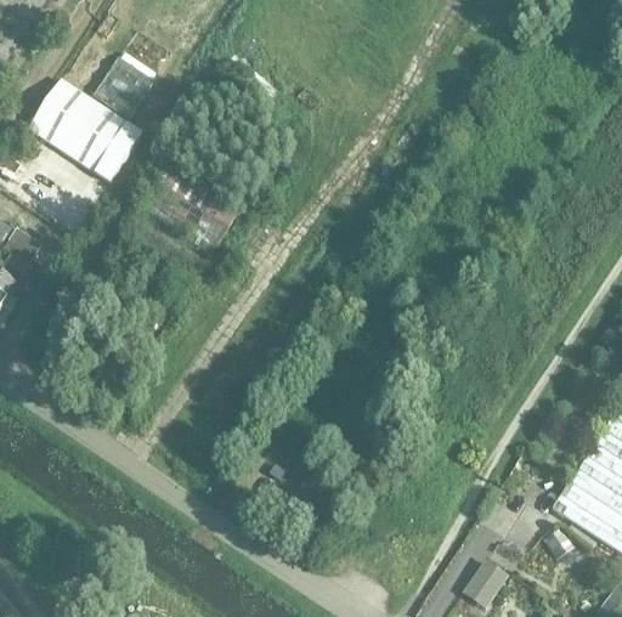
[(92,95),(129,118),(154,78),(119,55),(92,95)]
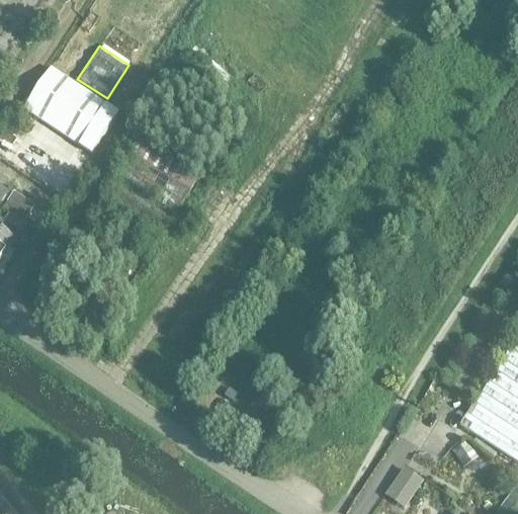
[(23,106),(91,151),(118,109),(51,65),(23,106)]
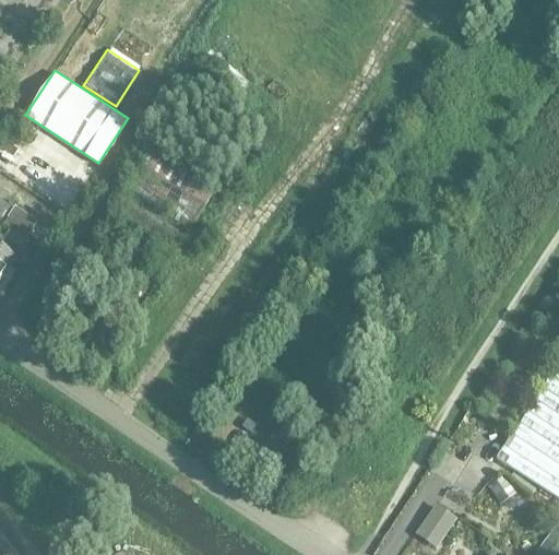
[(219,180),(163,145),(153,139),(108,213),(174,254),(189,228),(219,180)]
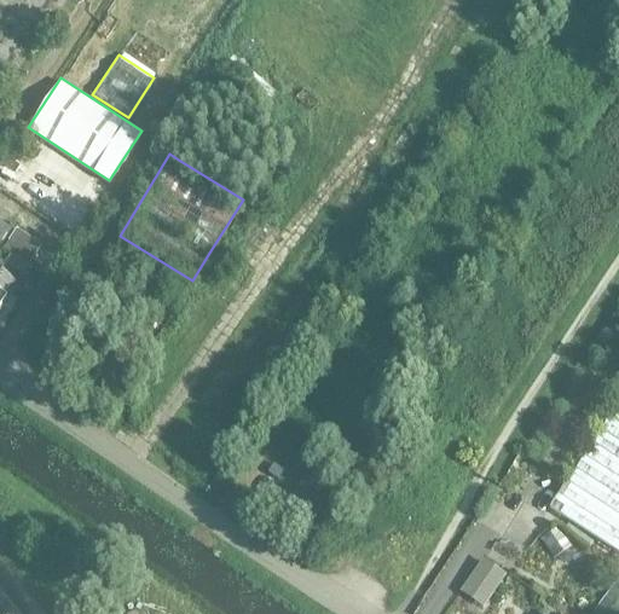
[(30,276),(27,273),(34,265),(29,261),(41,244),(16,227),(4,244),(10,248),(4,258),(0,254),(0,303),(13,284),(21,289),(30,276)]
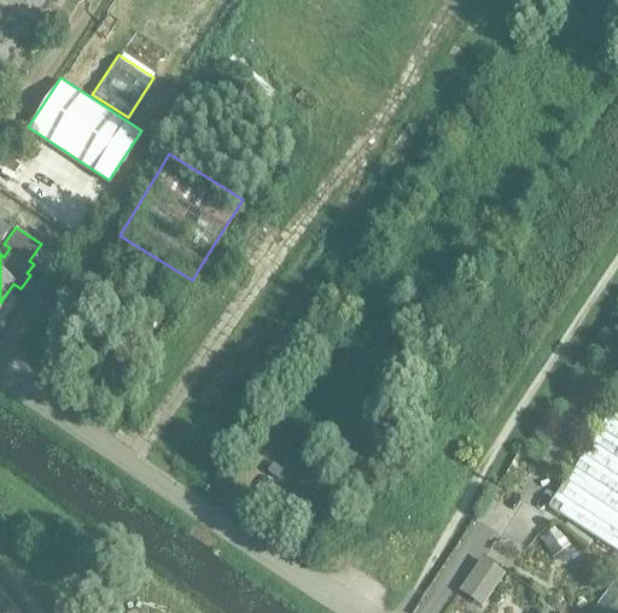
[(617,400),(548,505),(617,549),(617,400)]
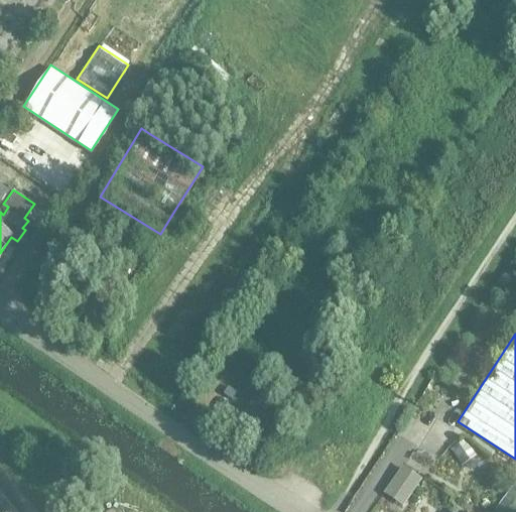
[(223,392),(231,397),(236,390),(228,384),(223,392)]
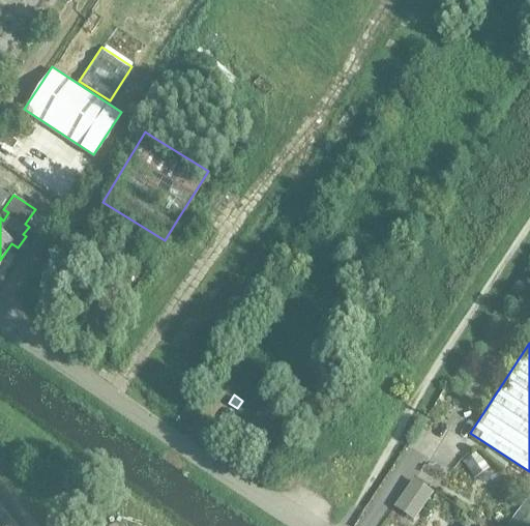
[(264,407),(245,434),(259,443),(277,416),(264,407)]
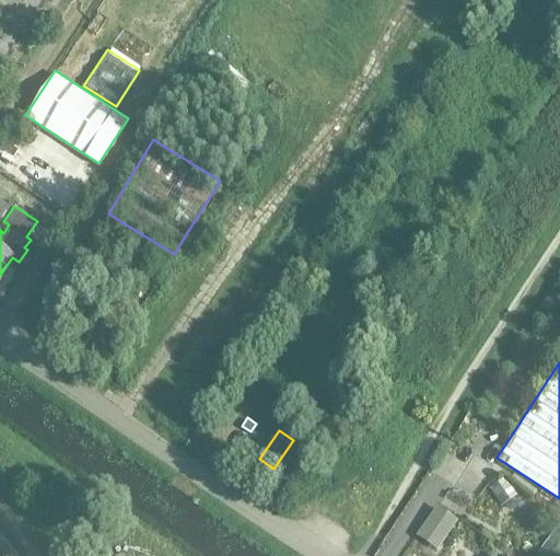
[(504,474),(488,486),(501,502),(516,491),(504,474)]
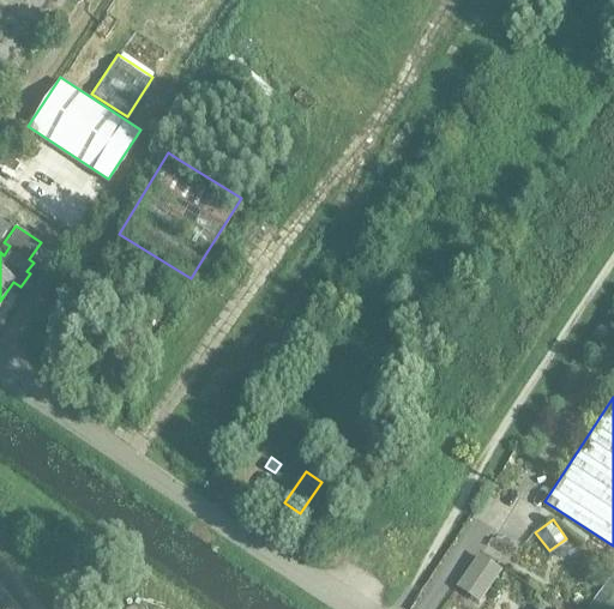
[(479,601),(503,568),(479,552),(455,584),(479,601)]
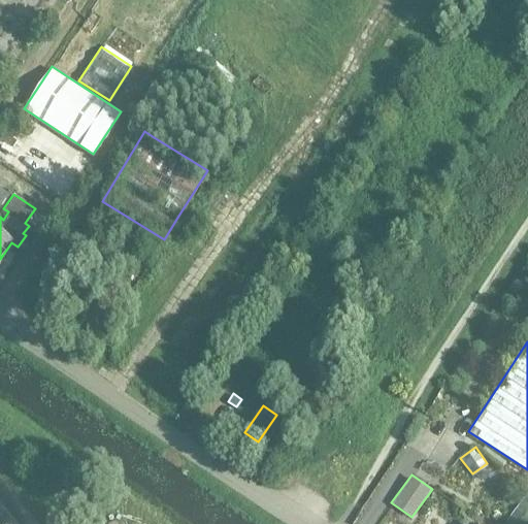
[(512,523),(513,523),(527,504),(527,491),(526,490),(504,519),(512,523)]
